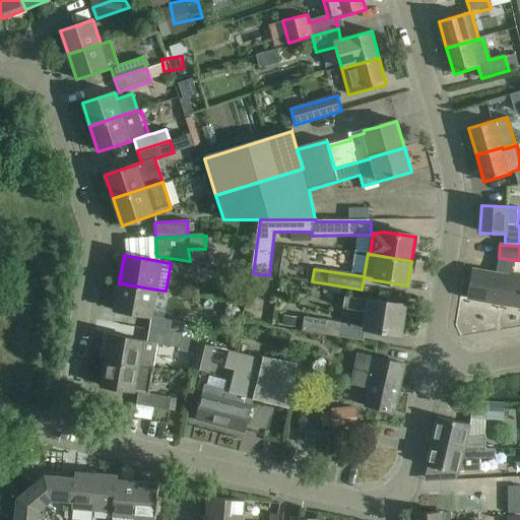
[(513,260),(499,258),(496,274),(473,270),(468,299),(519,308),(519,274),(511,273),(513,260)]
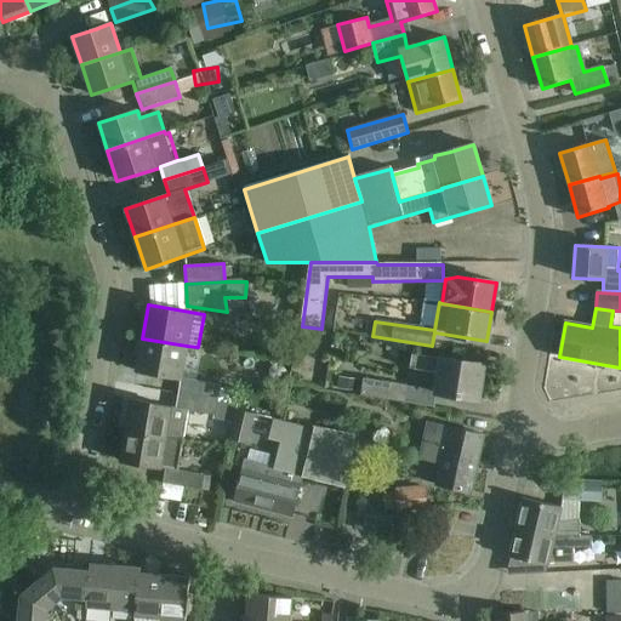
[(182,379),(187,346),(142,339),(136,371),(181,379),(182,379)]
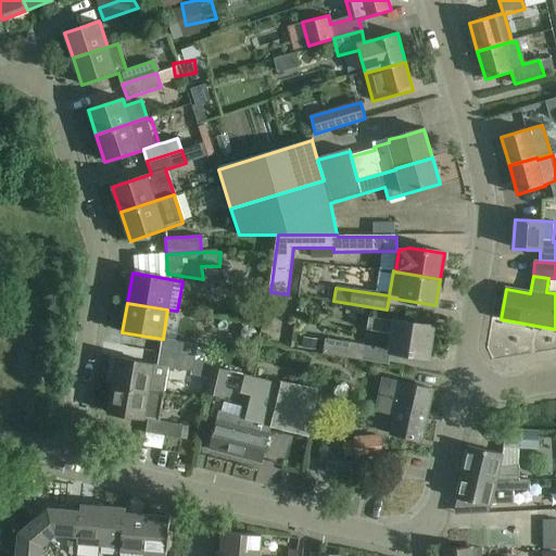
[(390,352),(406,355),(428,358),(432,327),(395,320),(395,321),(368,317),(365,336),(392,340),(390,352)]
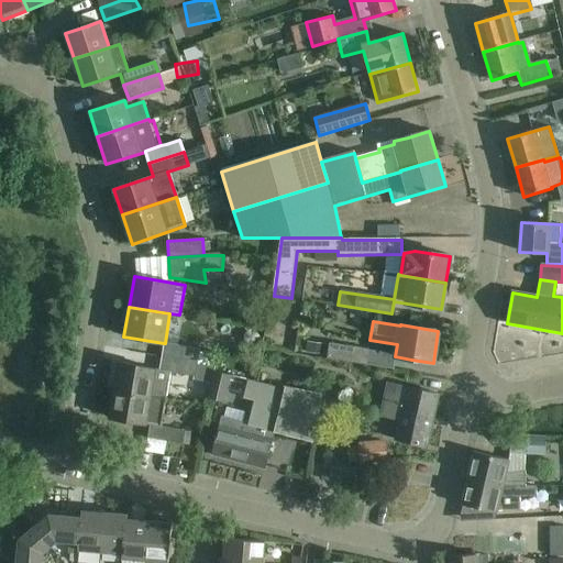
[(164,343),(162,357),(197,364),(199,349),(165,343),(164,343)]
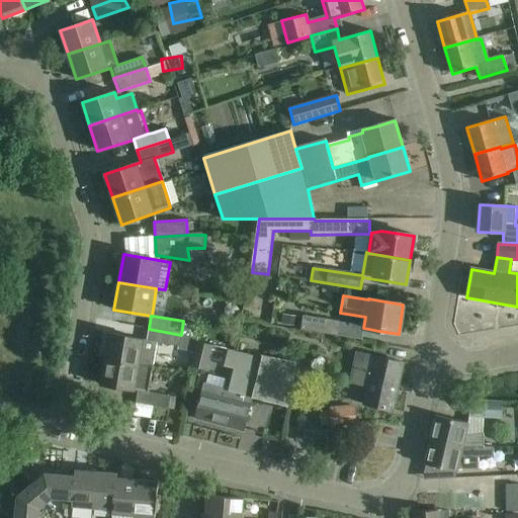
[(300,330),(337,336),(339,322),(304,316),(300,330)]
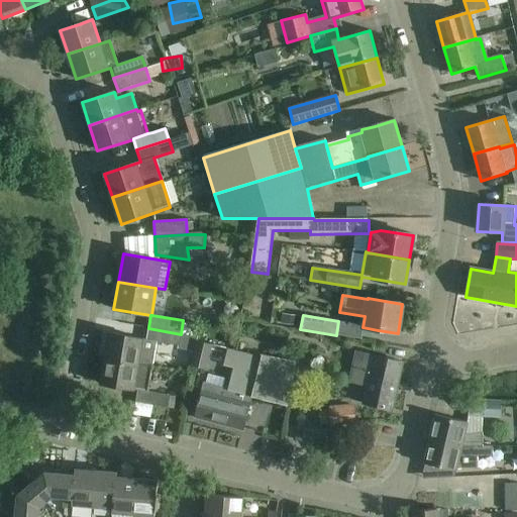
[(109,333),(105,357),(152,367),(157,342),(179,346),(181,334),(148,328),(146,339),(109,333)]
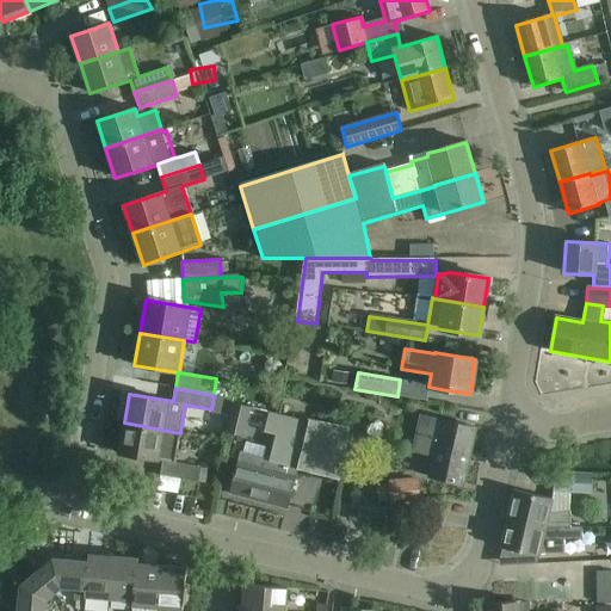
[(248,407),(234,403),(228,431),(242,434),(248,407)]
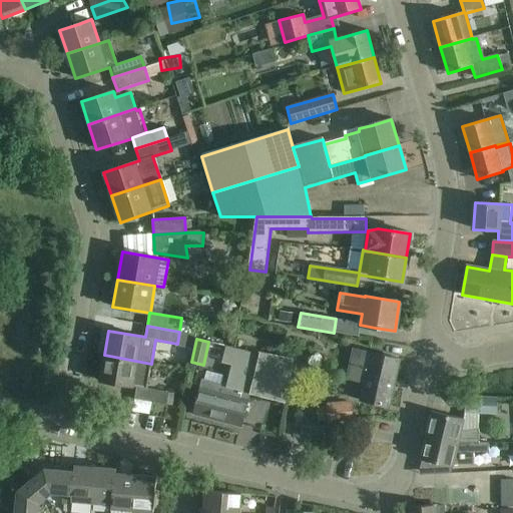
[(202,381),(198,395),(193,415),(241,427),(250,394),(286,404),(294,360),(260,354),(260,355),(226,347),(222,364),(232,366),(226,387),(202,381)]
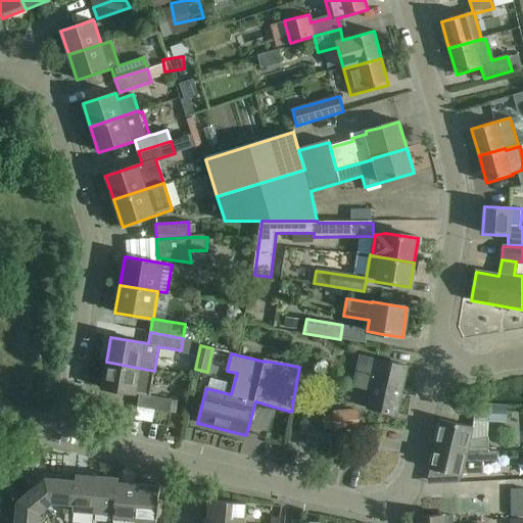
[(352,386),(371,390),(367,408),(397,415),(408,367),(359,355),(352,386)]
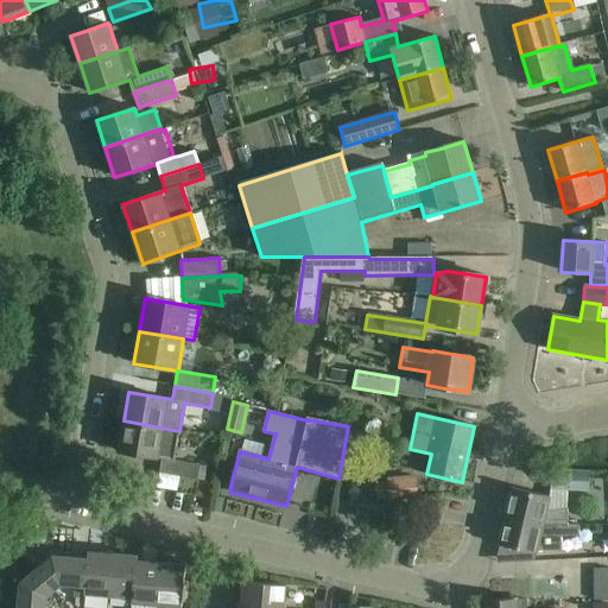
[(119,451),(162,460),(159,473),(197,480),(201,466),(175,462),(179,431),(124,420),(119,451)]
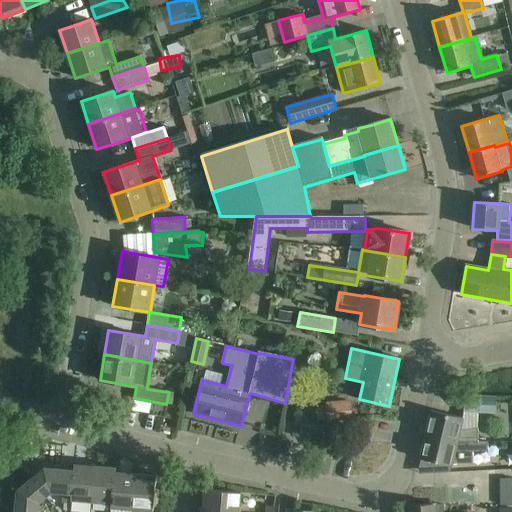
[(497,398),(465,396),(464,412),(477,413),(496,414),(497,398)]
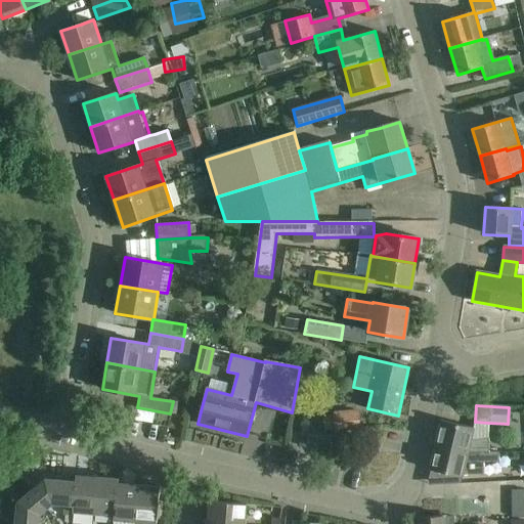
[(330,416),(331,429),(359,425),(357,412),(330,416)]
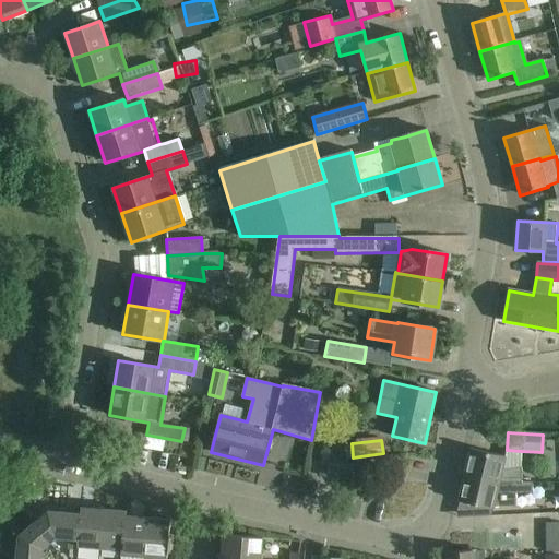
[(470,449),(464,476),(499,485),(516,487),(516,483),(521,483),(521,467),(521,451),(507,450),(506,456),(471,449),(470,449)]
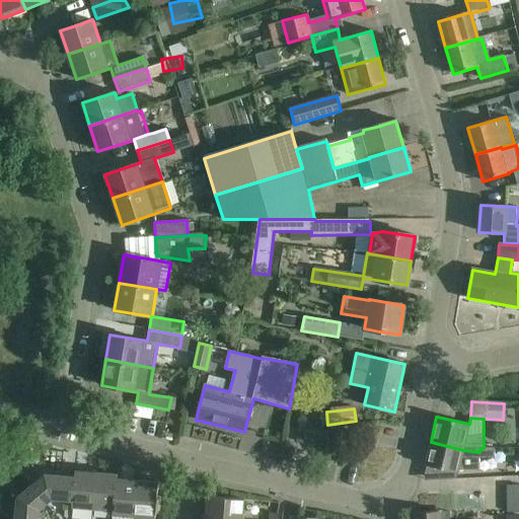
[(289,444),(310,450),(313,438),(292,432),(289,444)]
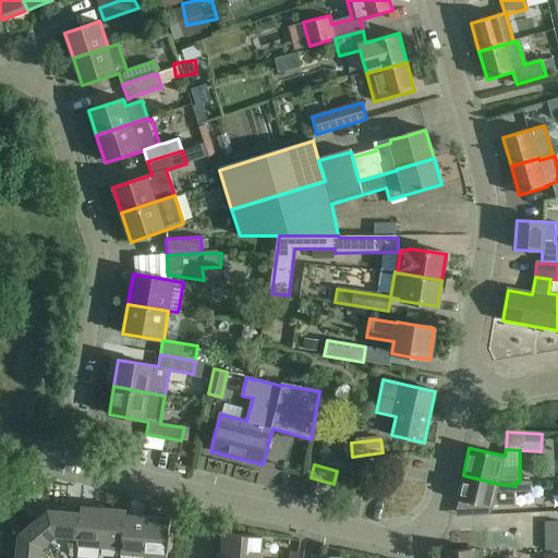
[(498,484),(463,475),(457,500),(493,508),(493,506),(516,506),(516,493),(531,493),(531,482),(520,482),(516,482),(516,486),(498,484)]
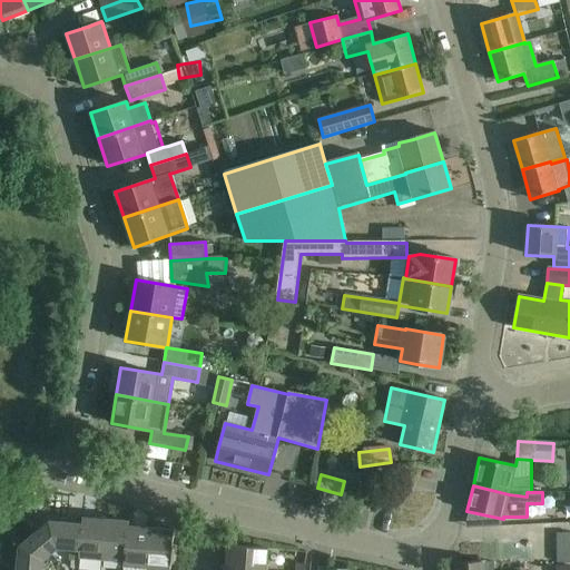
[(82,518),(81,524),(82,524),(80,551),(81,551),(81,558),(104,559),(107,520),(82,518)]
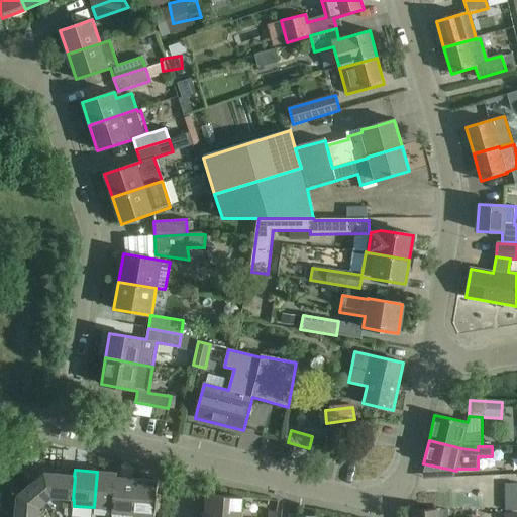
[(117,474),(97,472),(94,507),(113,509),(116,478),(117,474)]
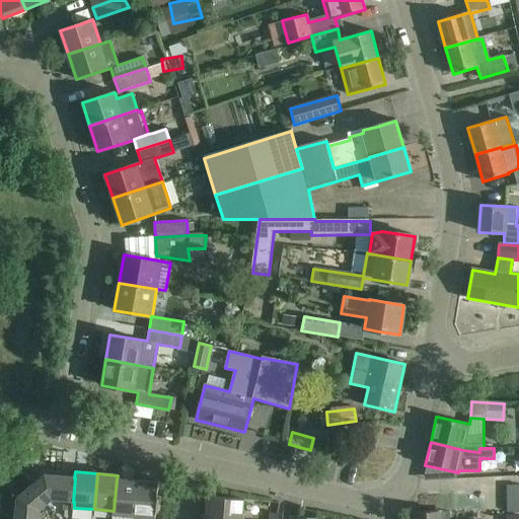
[(74,477),(45,474),(30,487),(47,507),(54,501),(73,502),(75,477),(74,477)]
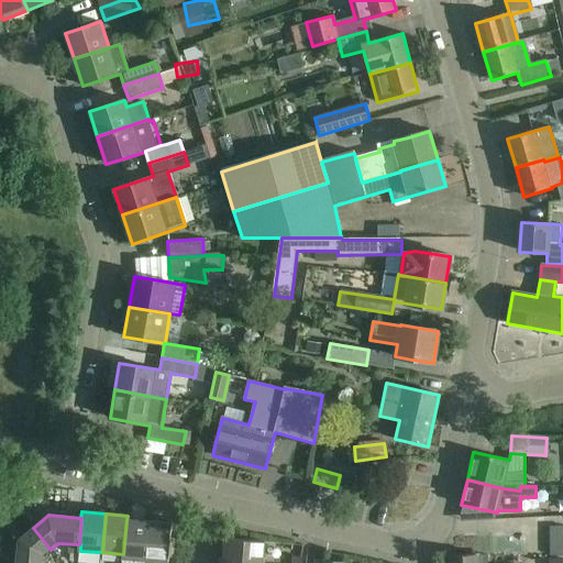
[(127,520),(123,554),(125,554),(124,559),(146,561),(150,522),(127,520)]
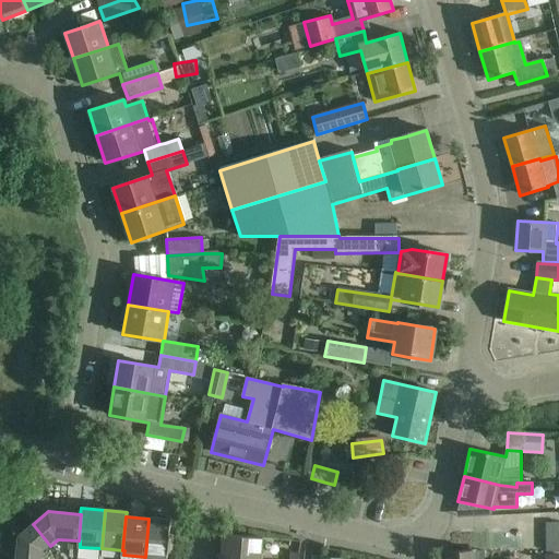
[(170,521),(149,519),(145,557),(167,558),(170,521)]
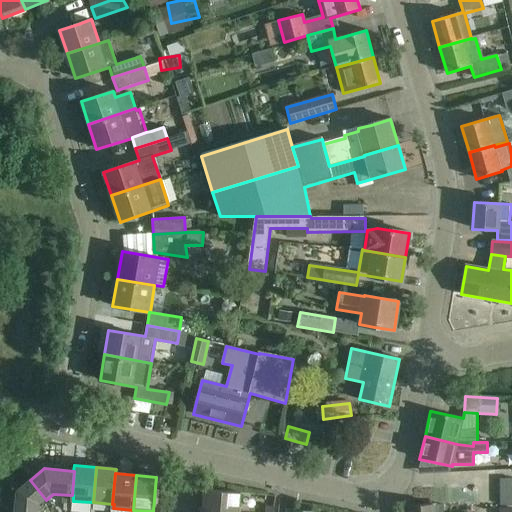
[(46,500),(30,480),(17,491),(14,511),(39,511),(40,505),(46,500)]
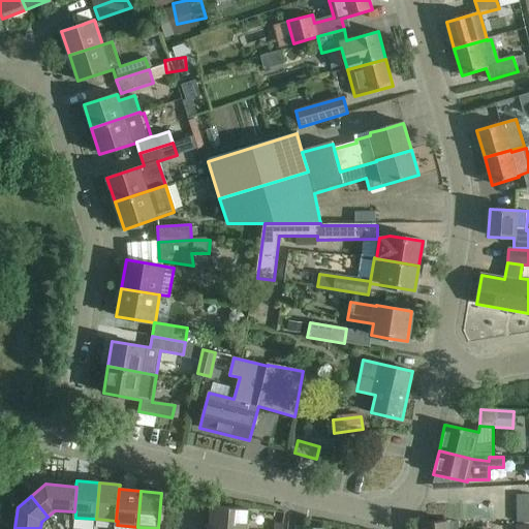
[(212,506),(210,528),(217,528),(246,528),(248,509),(212,506)]
